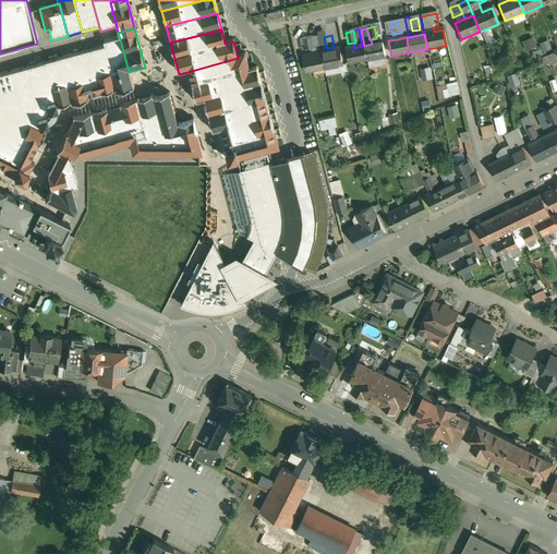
[(129,72),(120,39),(104,44),(104,47),(116,91),(117,93),(133,88),(129,72)]
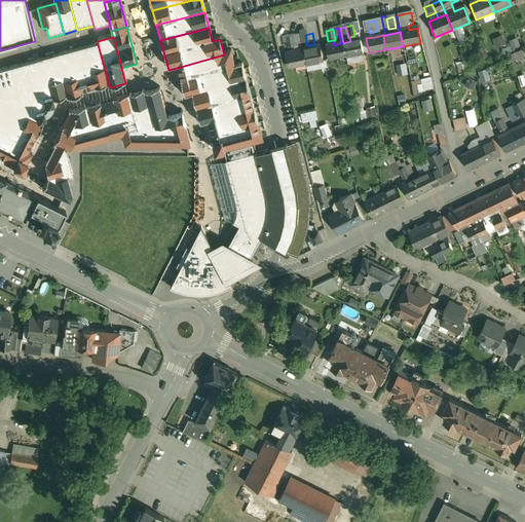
[(293,37),(286,39),(288,49),(293,48),(295,48),(293,37)]
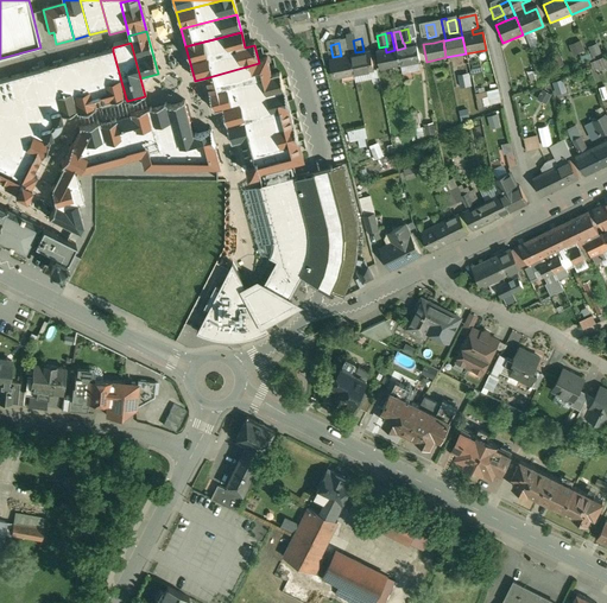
[(571,48),(575,58),(587,55),(583,43),(571,48)]
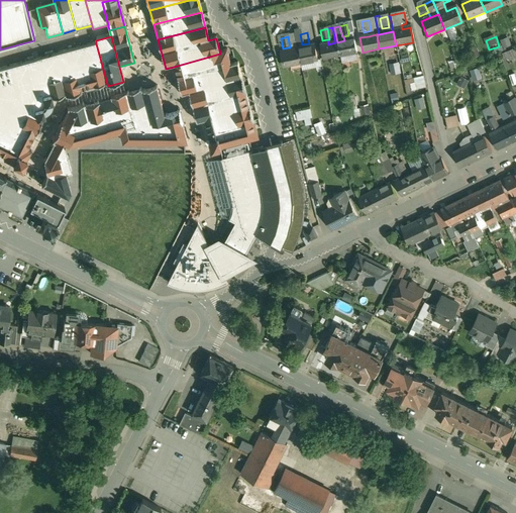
[(337,42),(336,42),(339,57),(356,54),(353,39),(344,40),(337,42)]
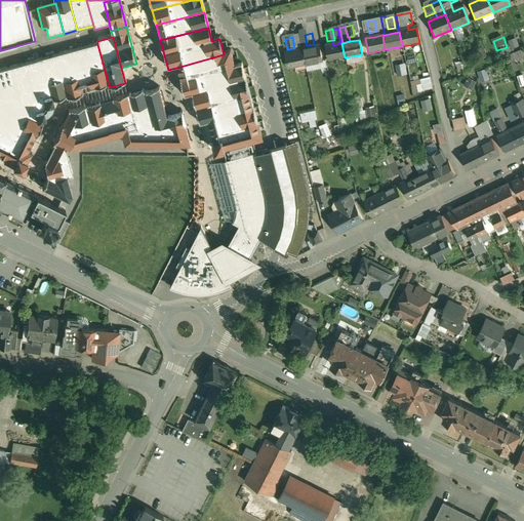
[(518,40),(510,43),(513,51),(521,48),(518,40)]
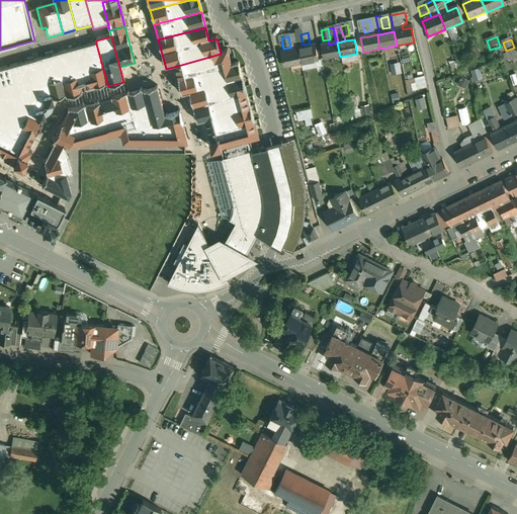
[(329,45),(320,47),(323,61),(340,57),(337,43),(336,43),(329,45)]
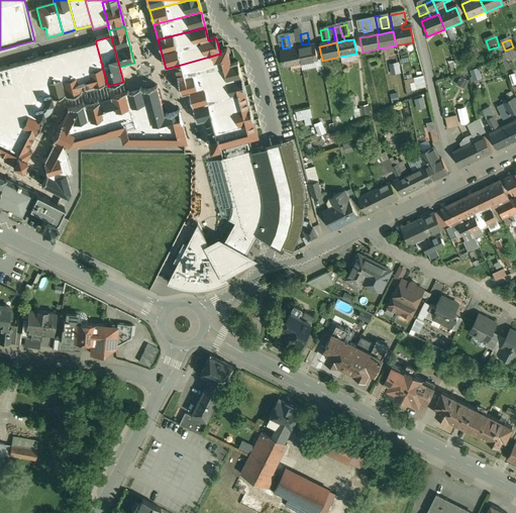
[(93,88),(107,84),(96,43),(82,47),(93,88)]
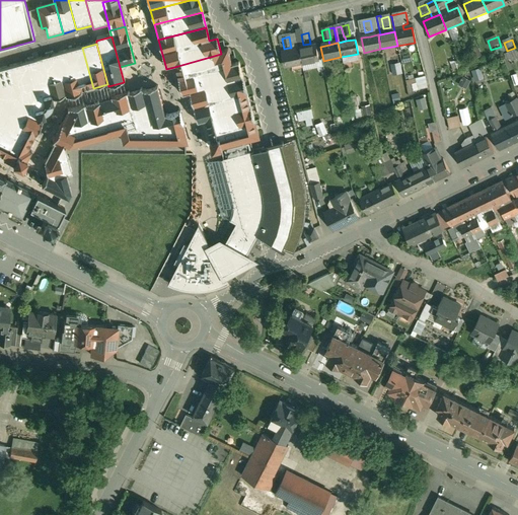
[(79,92),(93,88),(82,48),(69,52),(79,92)]
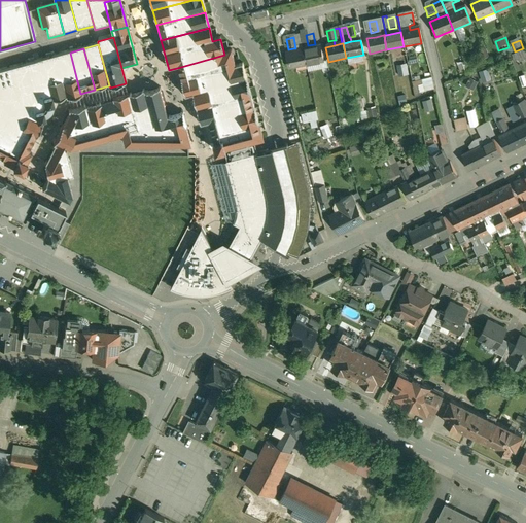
[(320,48),(303,51),(306,67),(322,63),(320,48)]
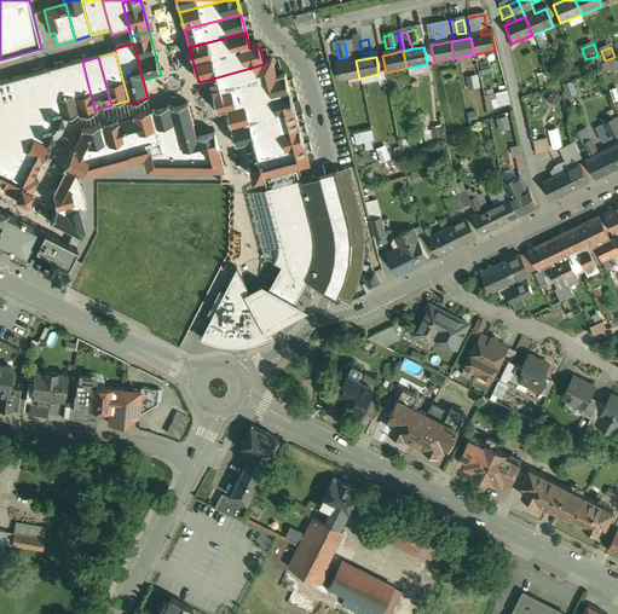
[(346,63),(335,65),(339,82),(359,79),(356,61),(353,62),(346,63)]
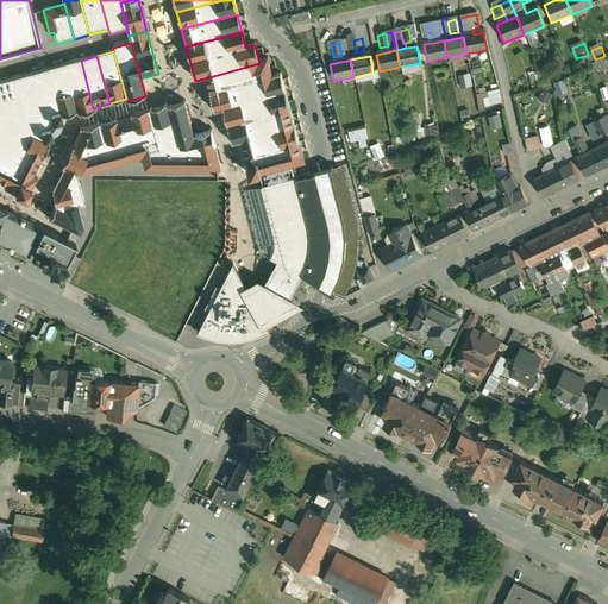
[(48,70),(60,117),(75,113),(75,115),(94,111),(93,108),(81,61),(48,70)]
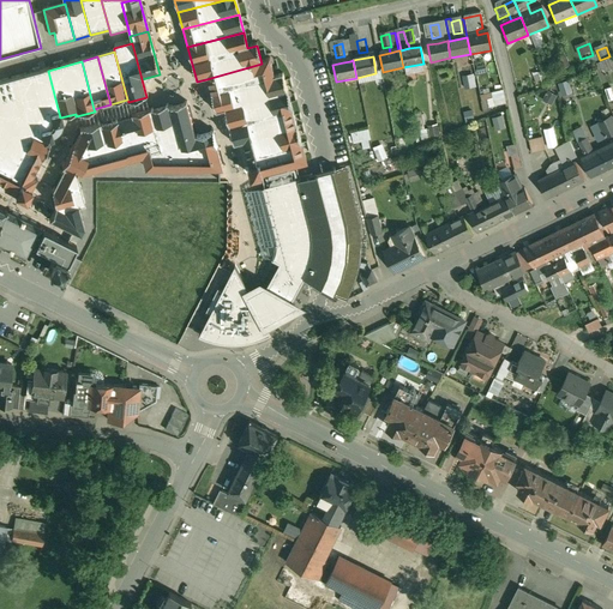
[(262,64),(206,79),(216,114),(224,110),(287,94),(282,76),(274,78),(270,61),(262,64)]
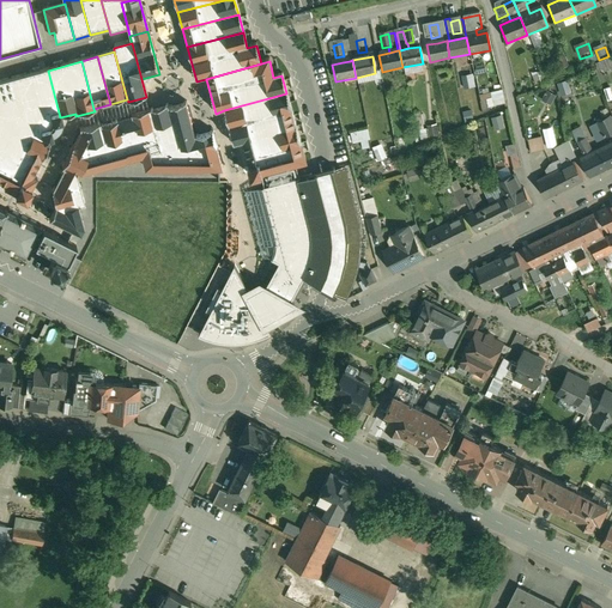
[(60,120),(60,117),(48,71),(14,79),(22,102),(26,117),(29,127),(47,140),(50,140),(52,139),(54,138),(56,137),(58,135),(59,134),(60,132),(60,129),(61,127),(61,125),(61,122),(60,120)]
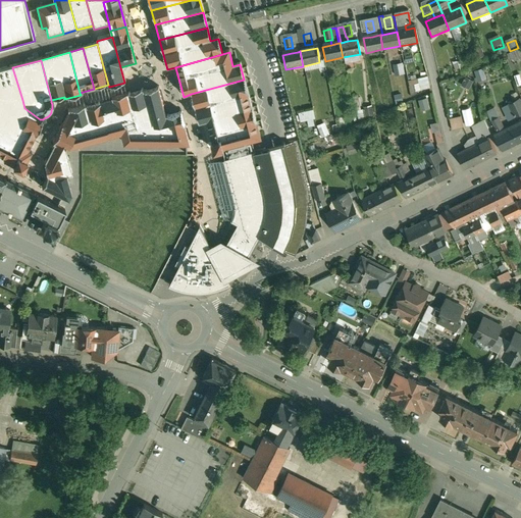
[(397,78),(406,75),(404,64),(395,66),(397,78)]
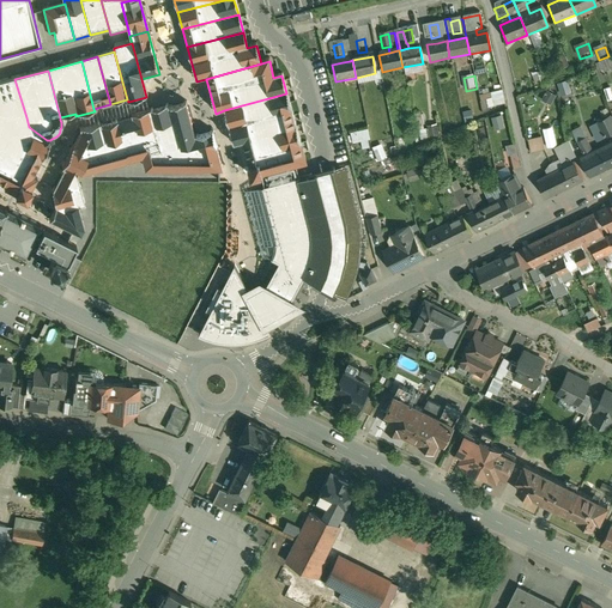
[(0,159),(5,150),(0,144),(0,134),(18,108),(22,102),(14,79),(0,83),(0,159)]
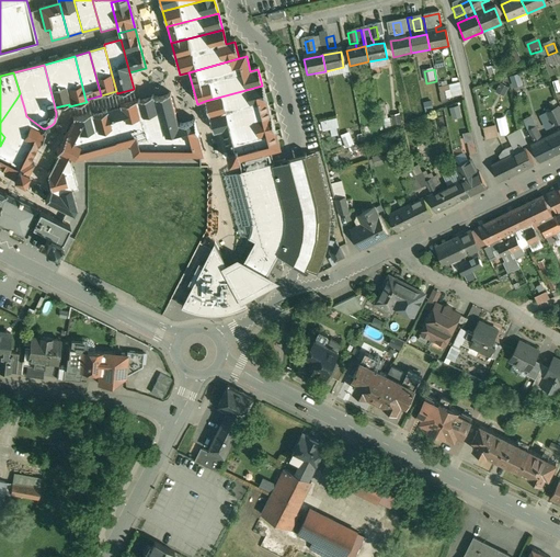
[(262,86),(205,101),(213,135),(221,133),(229,165),(240,161),(240,163),(282,151),(262,86)]
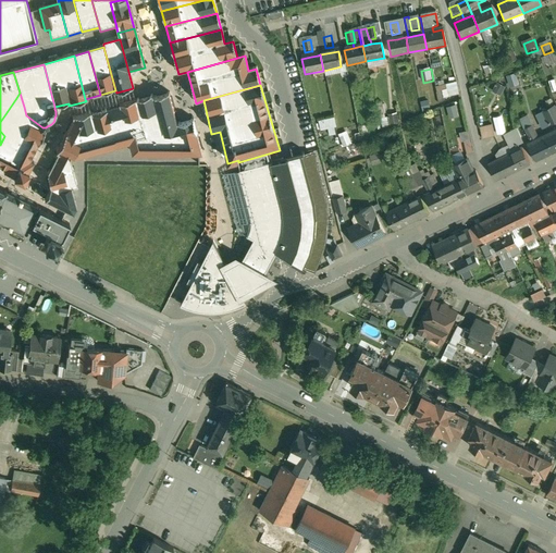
[(153,97),(136,101),(151,157),(168,157),(160,128),(177,124),(169,95),(153,99),(153,97)]
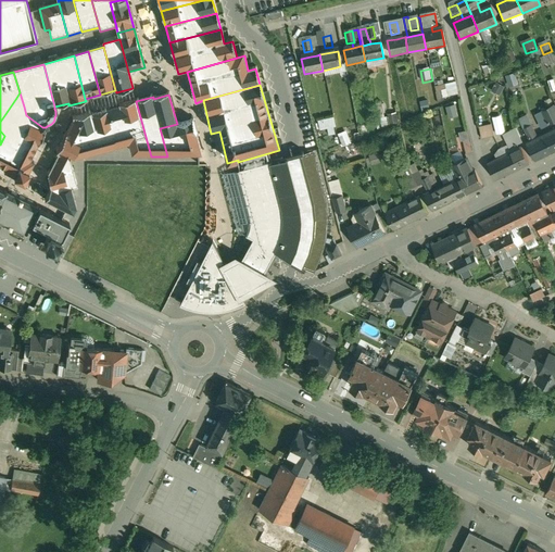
[(28,162),(36,147),(14,136),(23,120),(20,110),(16,98),(0,122),(0,130),(4,136),(0,145),(0,166),(4,168),(2,174),(23,185),(33,164),(28,162)]
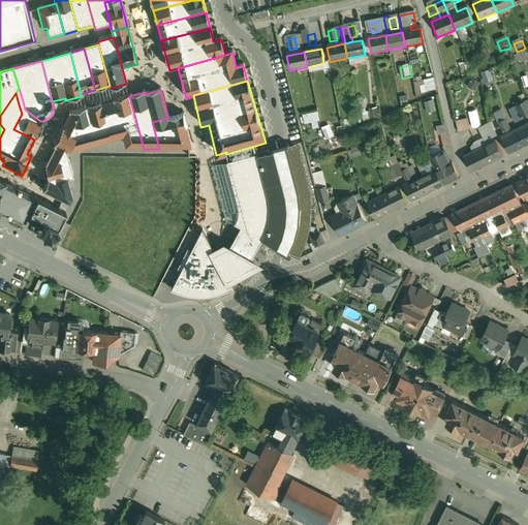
[(114,102),(100,105),(110,142),(123,139),(125,149),(144,149),(129,96),(114,100),(114,102)]
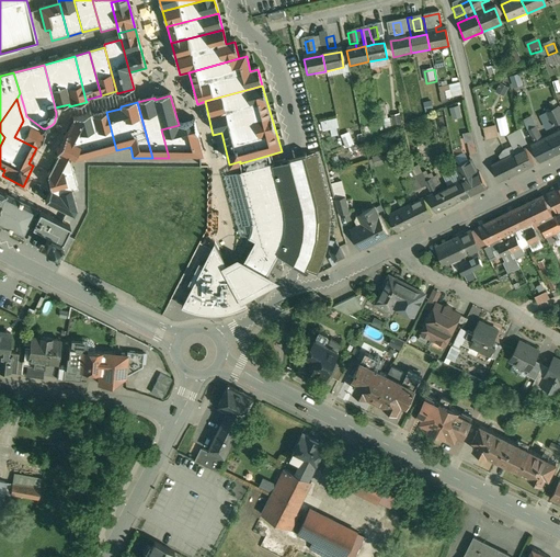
[(44,131),(43,128),(26,116),(24,108),(20,111),(23,121),(14,137),(36,148),(44,133),(44,131)]
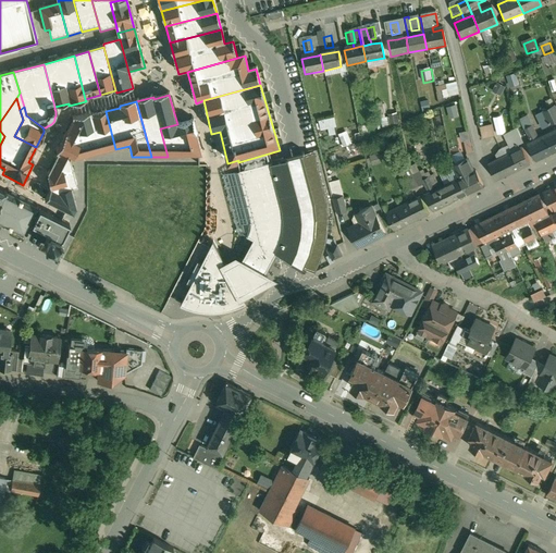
[(452,121),(460,119),(457,107),(447,109),(452,121)]
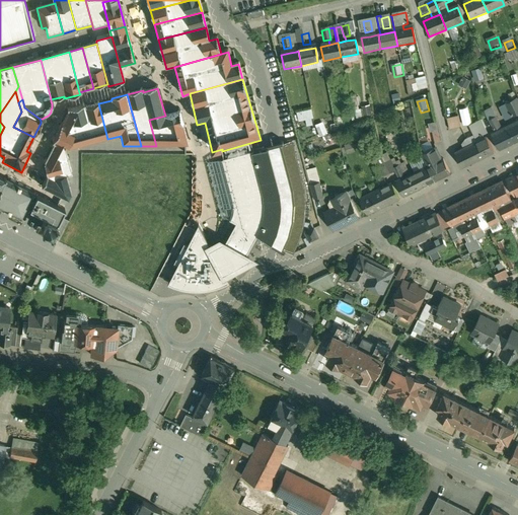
[(517,103),(516,100),(505,105),(510,118),(517,114),(517,103)]
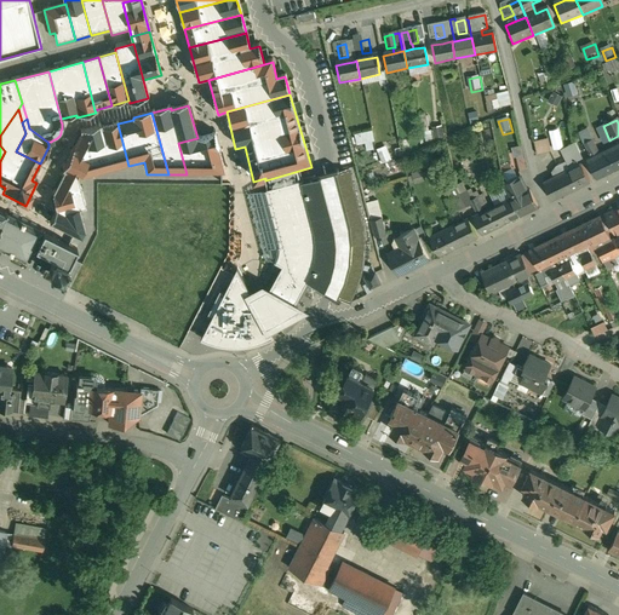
[(129,166),(118,124),(101,128),(110,171),(129,166)]
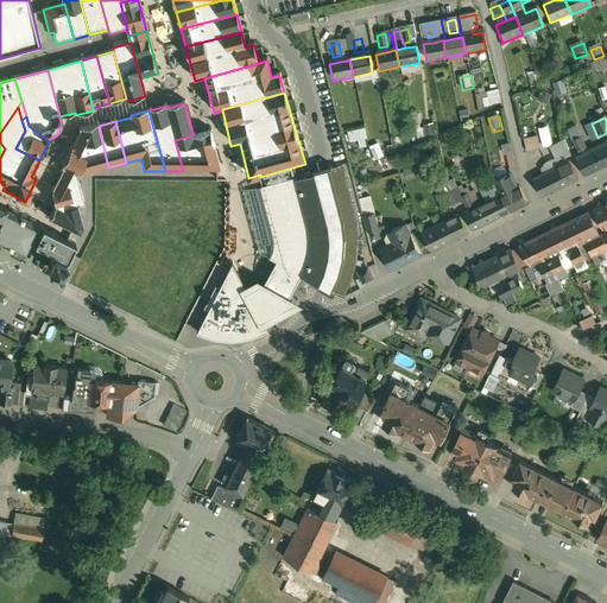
[(102,170),(108,167),(99,126),(97,124),(77,129),(78,132),(69,148),(102,170)]
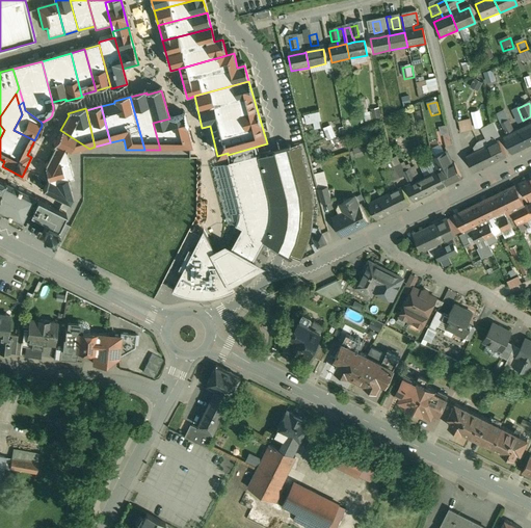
[(373,122),(382,120),(380,110),(371,111),(373,122)]
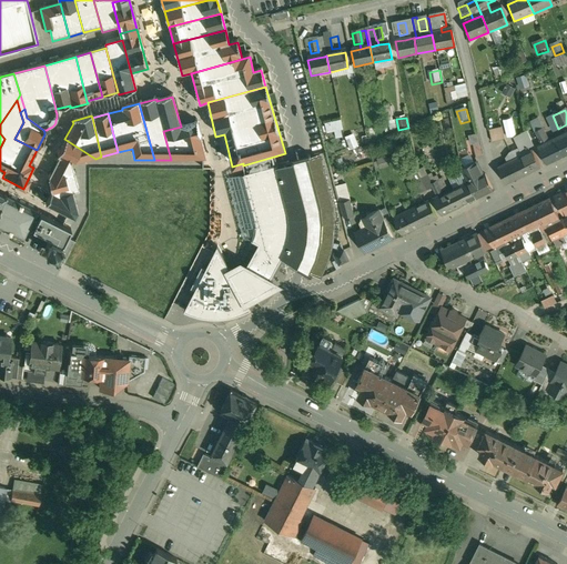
[(343,121),(326,124),(328,136),(336,134),(337,141),(345,139),(343,121)]
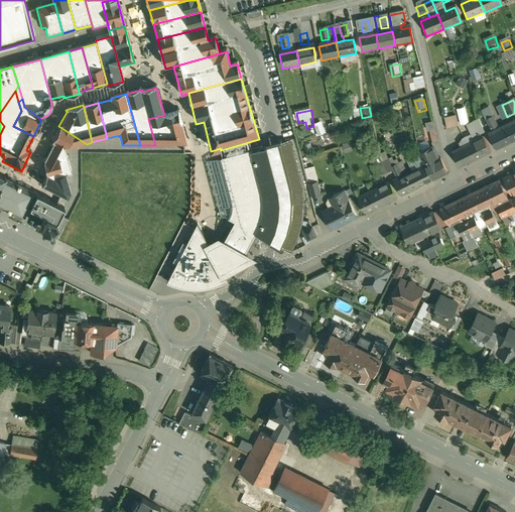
[(155,145),(187,145),(178,111),(164,115),(148,119),(155,145)]
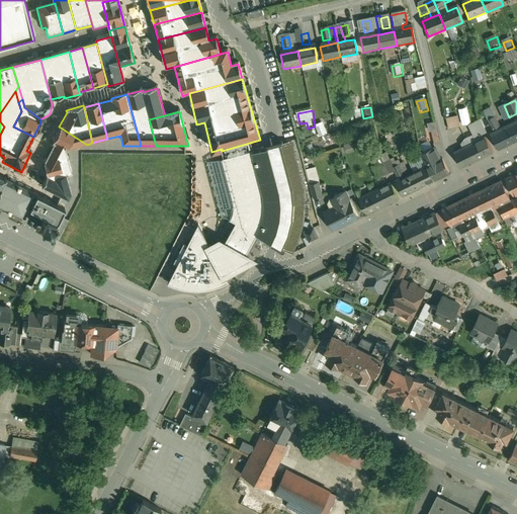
[(456,117),(445,120),(447,132),(458,129),(456,117)]
